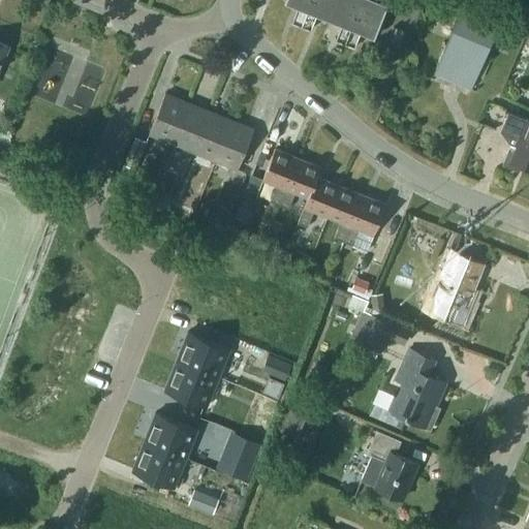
[(310,0),(285,0),(285,1),(307,10),(310,0)]
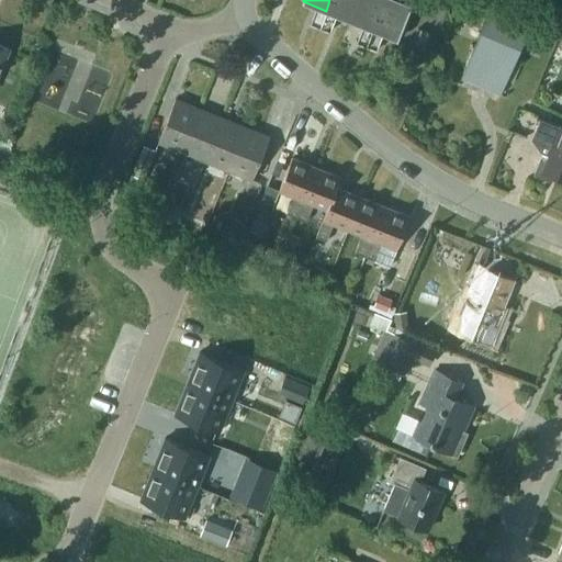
[(329,0),(326,11),(350,20),(357,0),(329,0)]
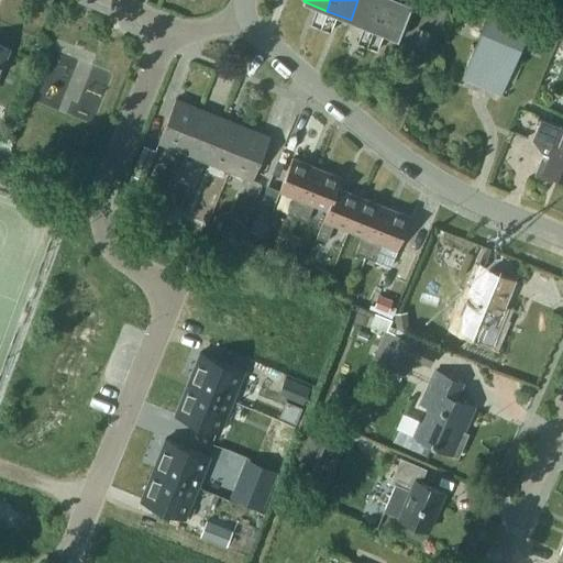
[(374,30),(385,0),(357,0),(351,20),(374,30)]
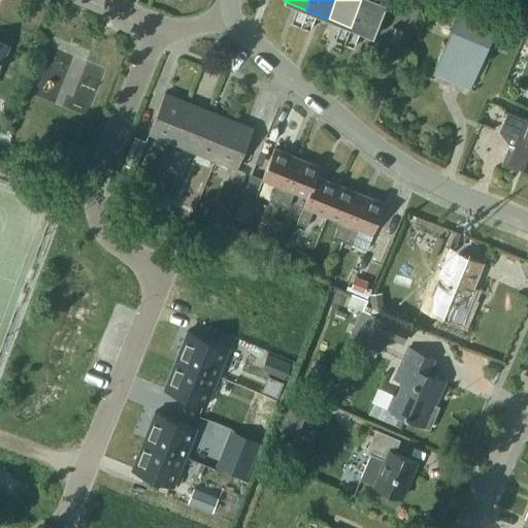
[(387,2),(381,0),(361,0),(351,28),(373,36),(387,2)]
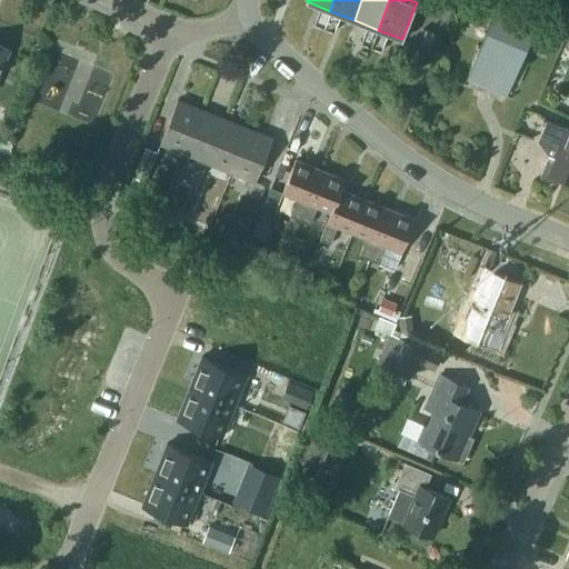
[(319,11),(317,17),(327,21),(329,15),(319,11)]
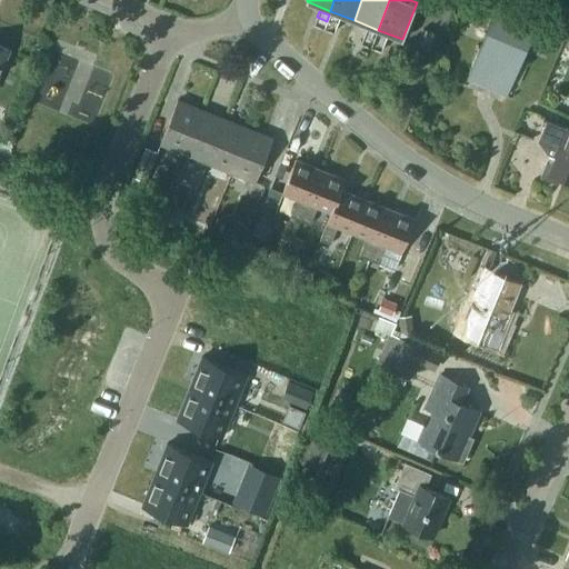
[(327,21),(337,26),(339,19),(329,15),(327,21)]
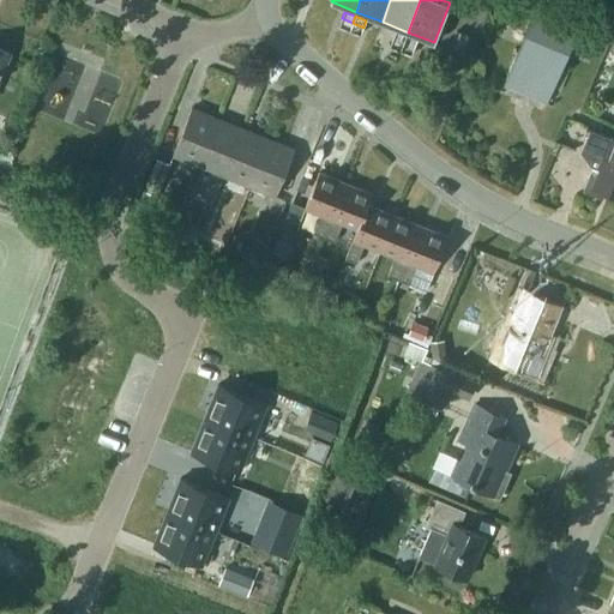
[(350,29),(353,23),(342,18),(339,25),(350,29)]
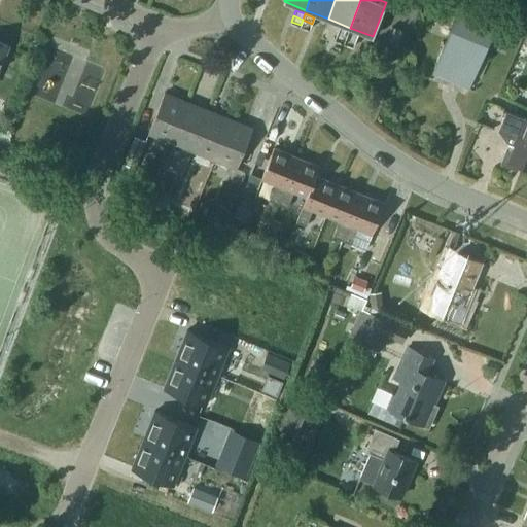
[(432,72),(469,88),(493,31),(456,15),(432,72)]
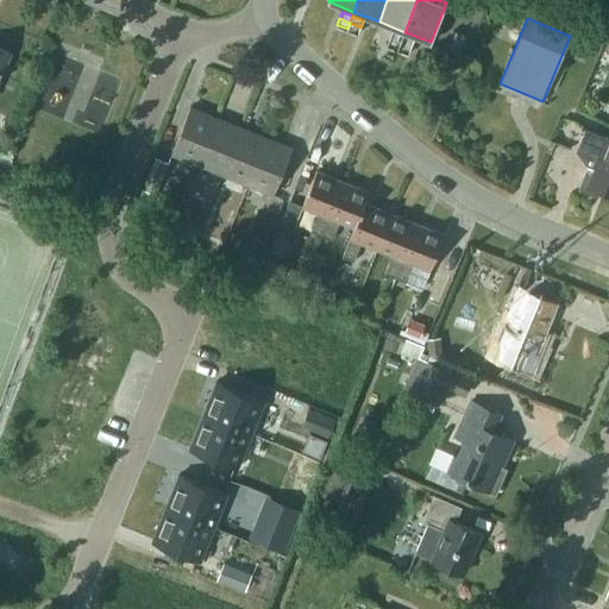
[(360,27),(350,23),(347,29),(358,33),(360,27)]
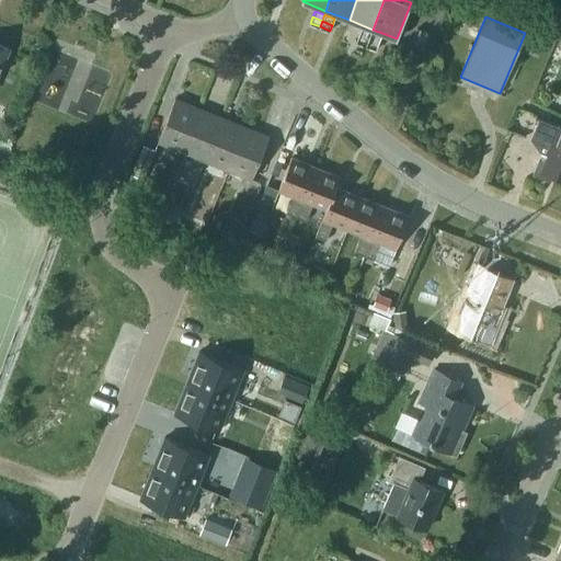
[(361,30),(358,35),(368,39),(370,33),(361,30)]
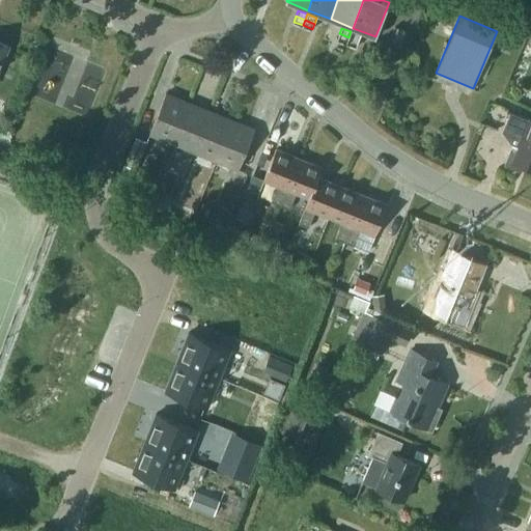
[(360,35),(351,31),(348,37),(358,42),(360,35)]
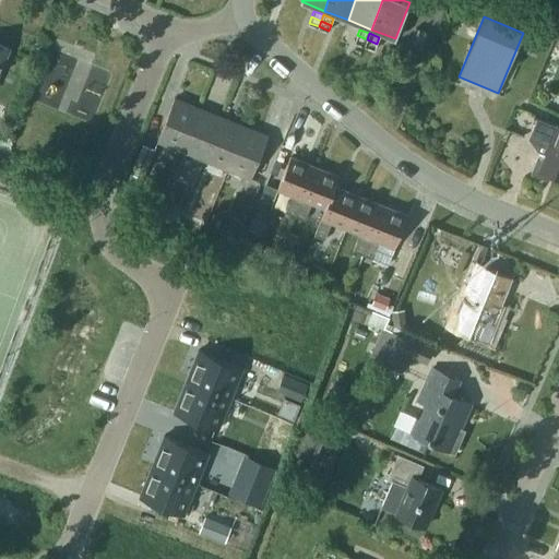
[(357,35),(355,42),(365,45),(367,39),(357,35)]
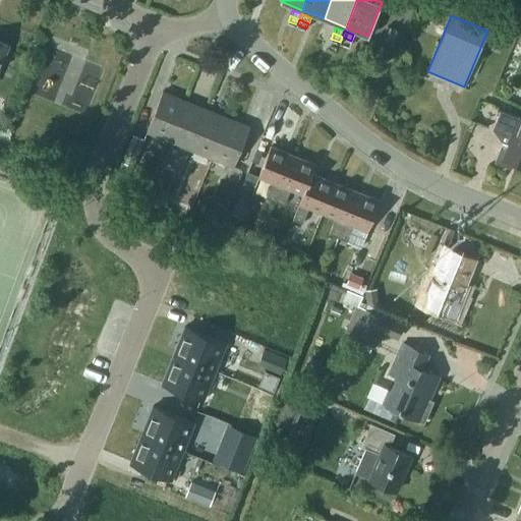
[(351,41),(342,37),(340,42),(349,46),(351,41)]
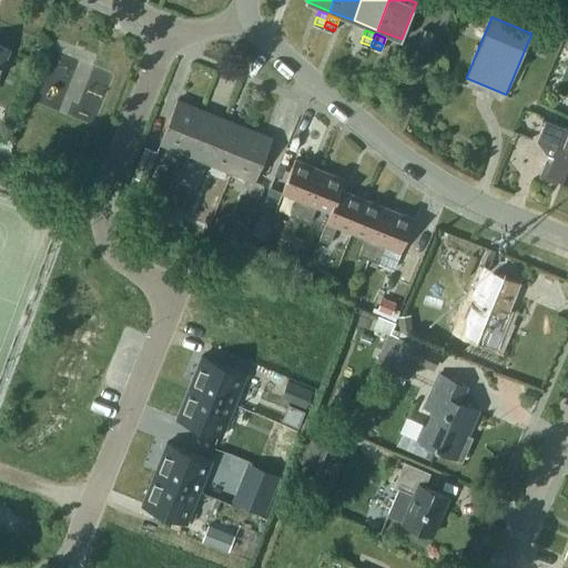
[(0,46),(0,71),(9,49),(0,46)]
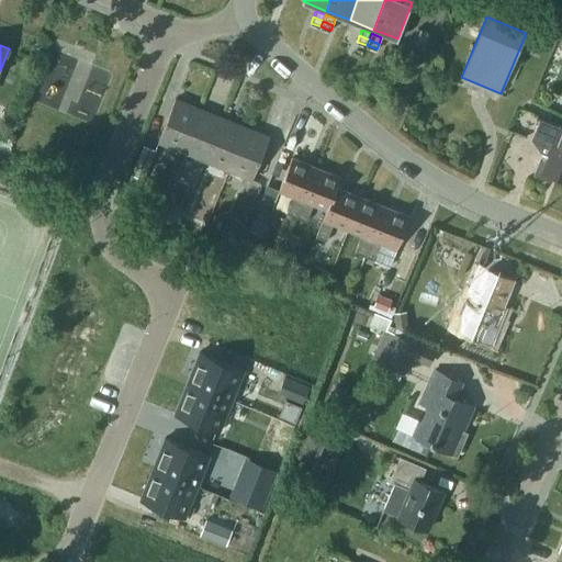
[(158,141),(181,150),(198,108),(176,99),(158,141)]
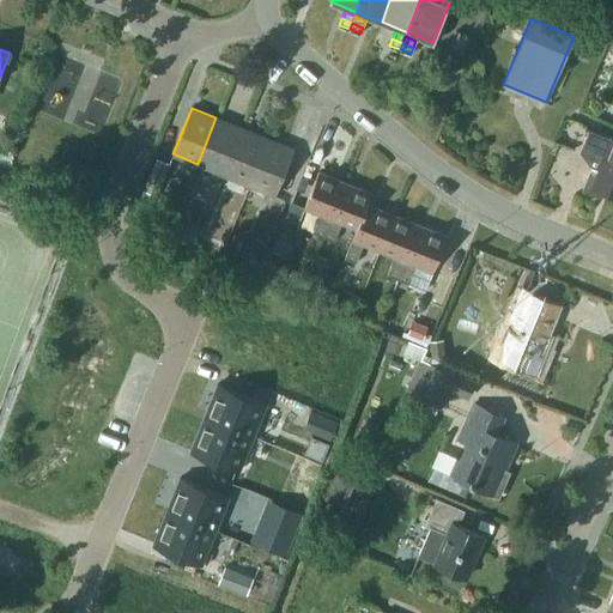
[(243,128),(216,117),(198,164),(225,175),(243,128)]
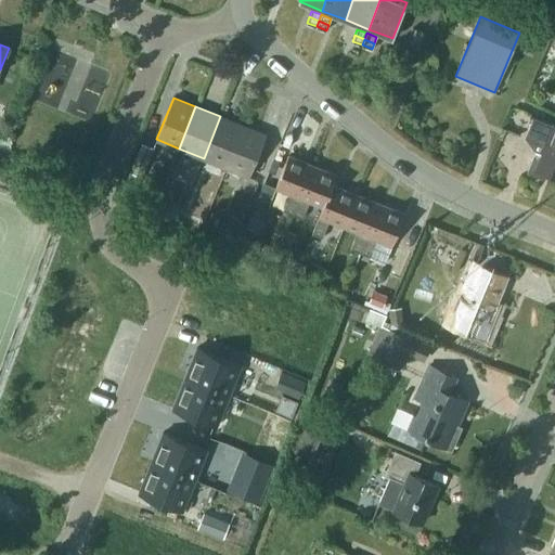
[(204,158),(223,167),(241,124),(220,116),(204,158)]
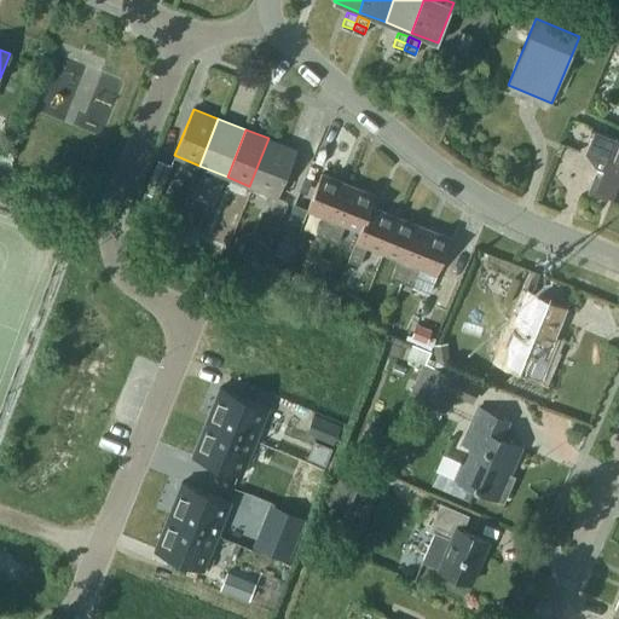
[(618,196),(618,139),(618,138),(617,140),(595,131),(585,154),(607,162),(603,172),(597,168),(588,191),(607,198),(609,192),(618,196)]
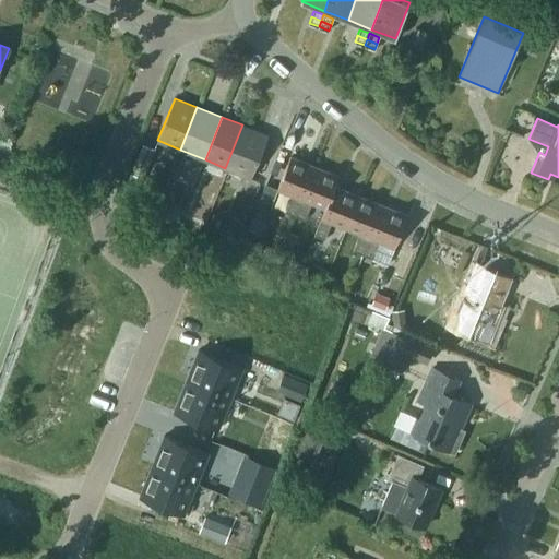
[(269,135),(242,125),(225,168),(251,178),(269,135)]
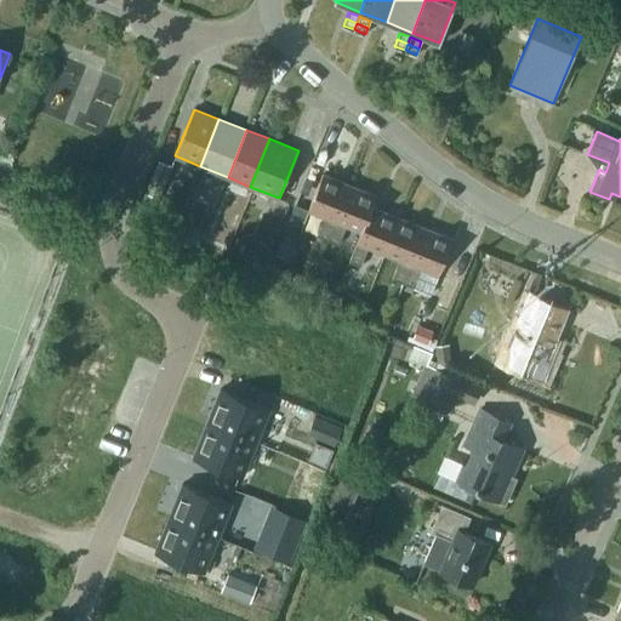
[(160,197),(172,164),(157,158),(144,191),(160,197)]
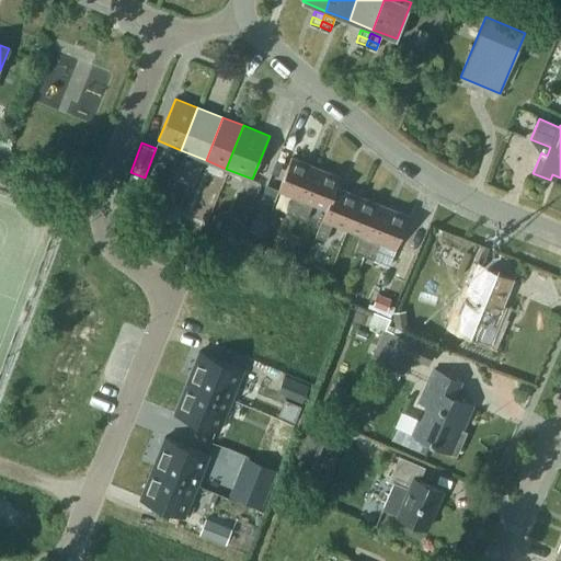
[(287,213),(297,217),(317,167),(292,157),(278,190),(294,195),(287,213)]
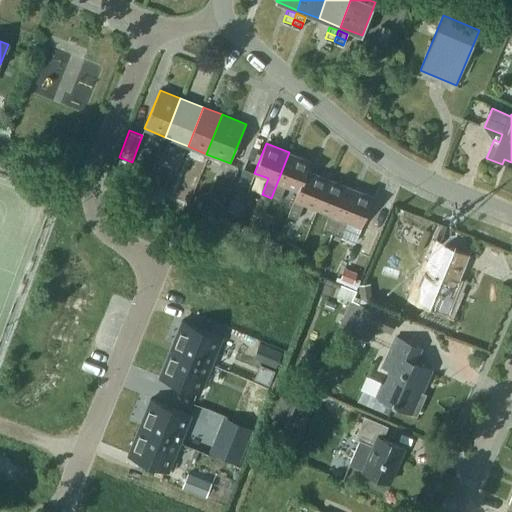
[(286,185),(298,190),(307,170),(311,161),(289,152),(271,198),(279,201),(286,185)]
